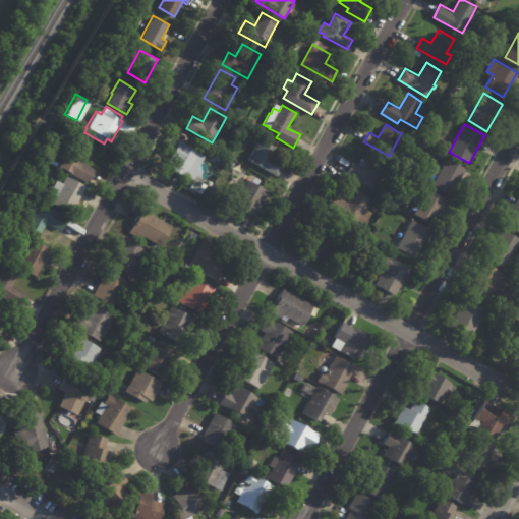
[(192,136),(203,141),(200,146),(190,140),(192,135),(192,136)]
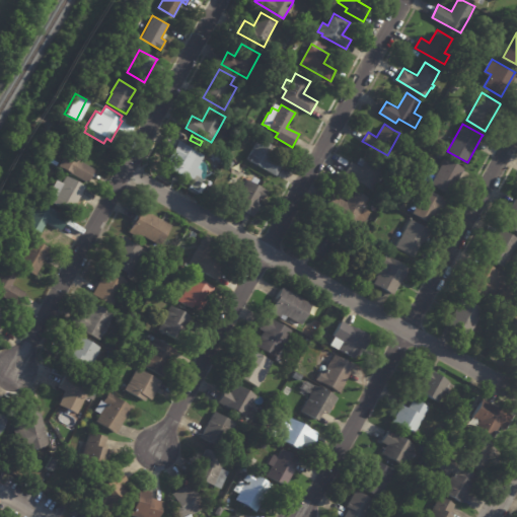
[(271,153),(270,156),(283,163),(277,175),(248,159),(260,138),(275,147),(271,153)]
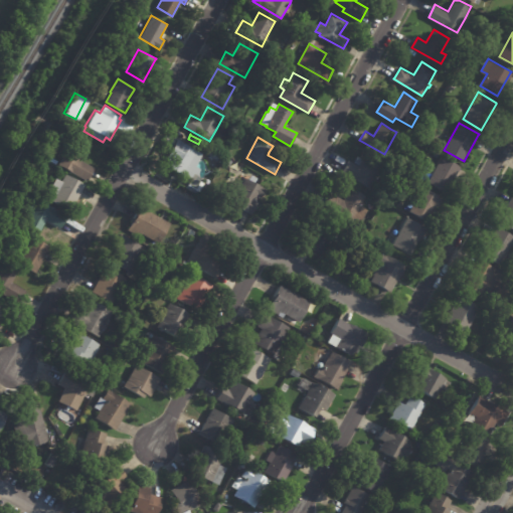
[(80,158),(79,159),(95,168),(88,180),(58,163),(73,139),(88,147),(80,158)]
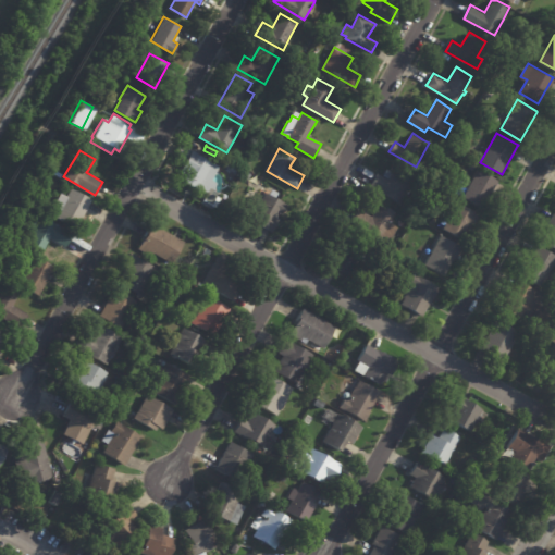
[(219,165),(220,165),(205,193),(179,179),(183,170),(182,169),(193,150),(219,165)]
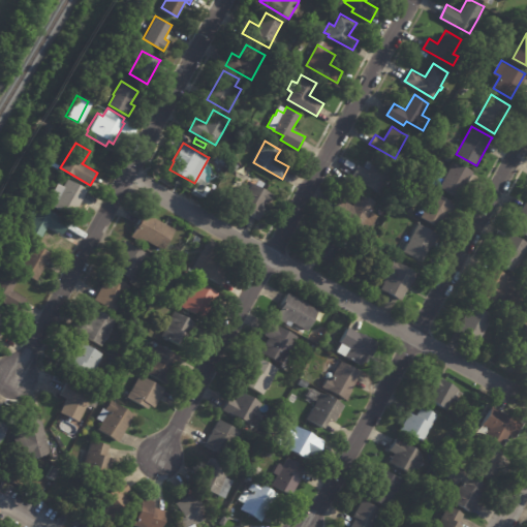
[(212,156),(204,151),(208,145),(216,149),(212,156)]
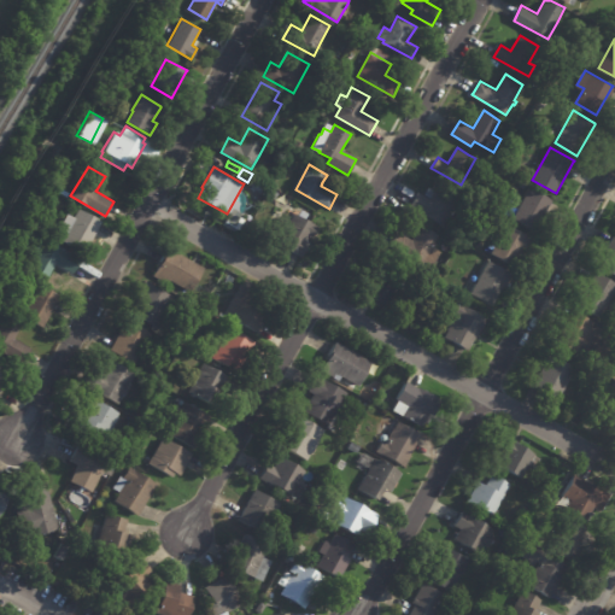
[(255,186),(249,183),(253,175),(267,182),(263,191),(255,186)]
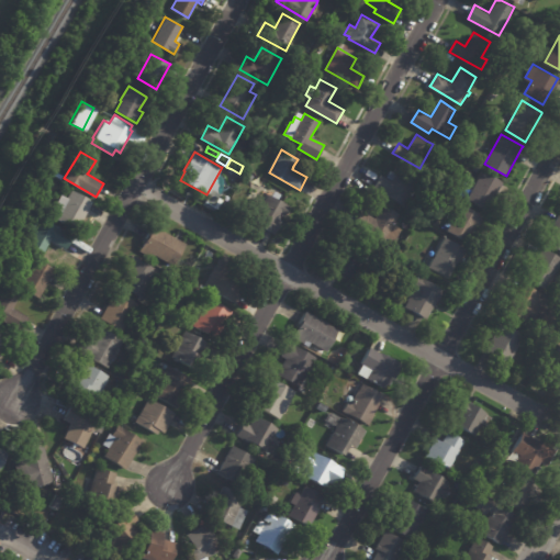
[(377,181),(381,174),(387,177),(391,169),(396,172),(398,171),(400,172),(403,166),(422,176),(405,205),(373,187),(377,181)]
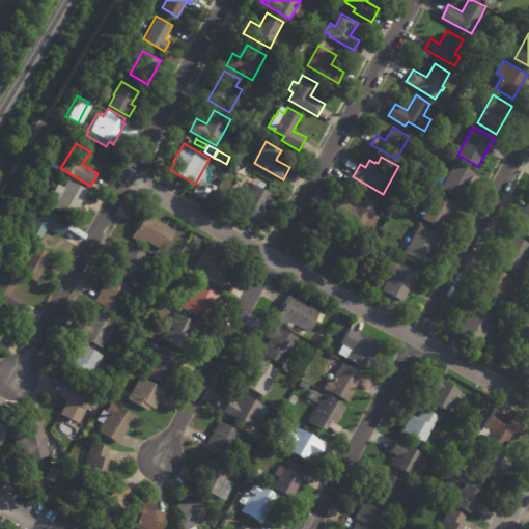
[(475,172),(462,198),(442,187),(456,161),(476,171),(475,172)]
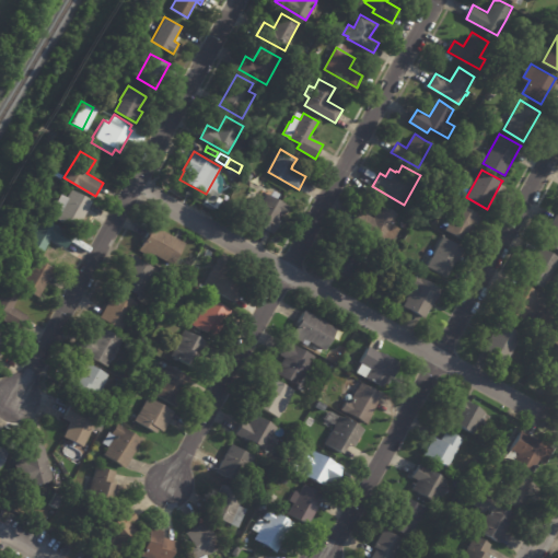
[(91,201),(76,229),(56,218),(60,210),(55,207),(62,194),(67,196),(71,188),(92,200),(91,201)]
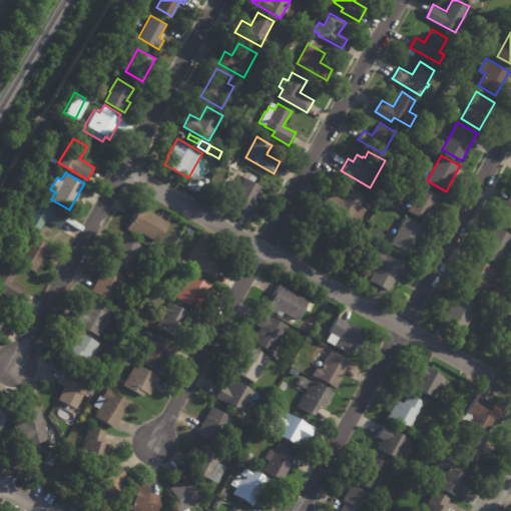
[(196,174),(200,177),(199,179),(200,180),(193,191),(186,186),(194,173),(196,174)]
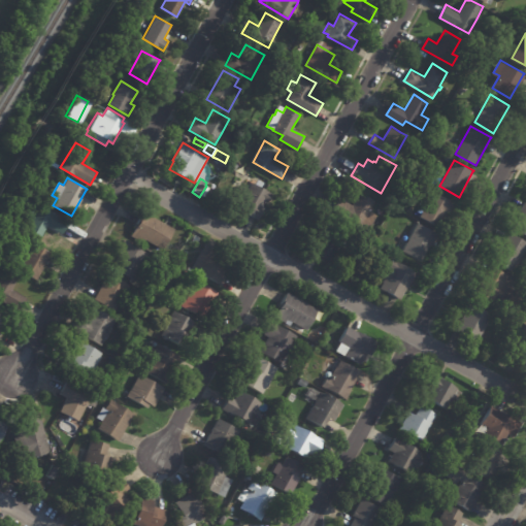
[(266,205),(258,220),(238,208),(252,183),(255,184),(258,178),(264,183),(261,187),(272,193),(266,205)]
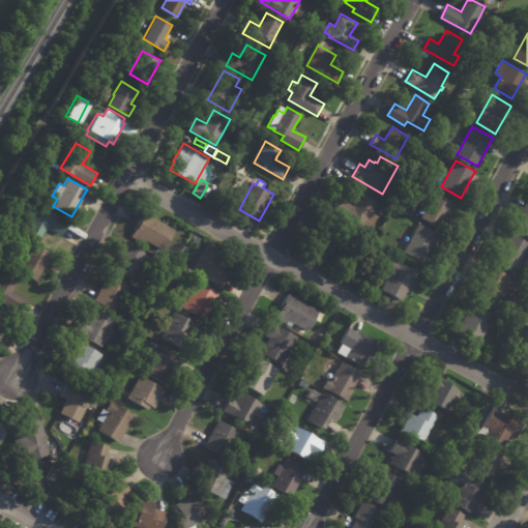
[(456,204),(448,217),(447,216),(440,228),(421,217),(435,192),(456,203),(456,204)]
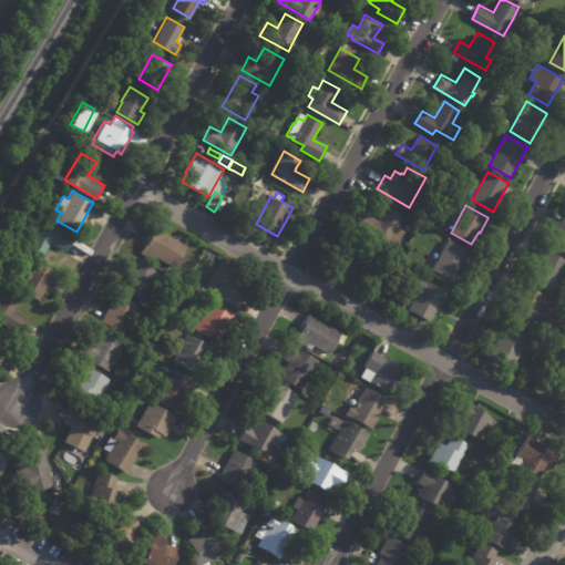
[(361,212),(357,222),(346,215),(350,206),(361,212)]
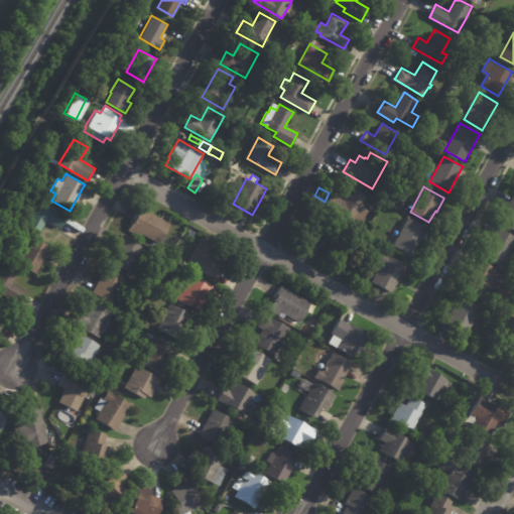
[(332,193),(345,201),(352,187),(367,196),(364,202),(366,203),(364,207),(370,210),(362,226),(325,206),(332,193)]
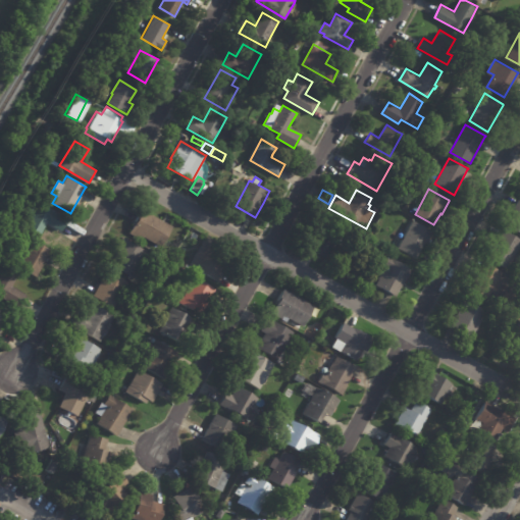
[(29,194),(36,197),(34,203),(27,199),(29,194)]
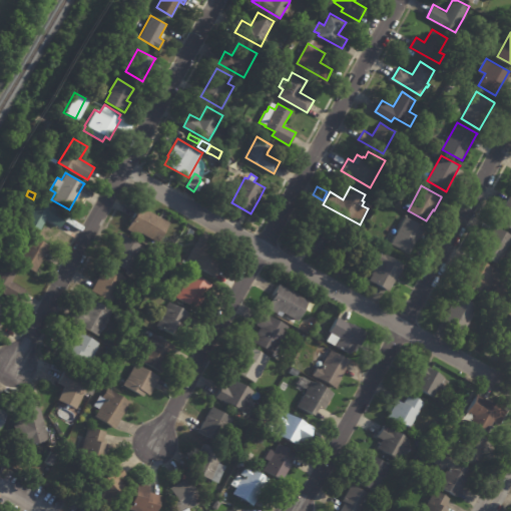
[(407,200),(403,207),(398,204),(401,197),(407,200)]
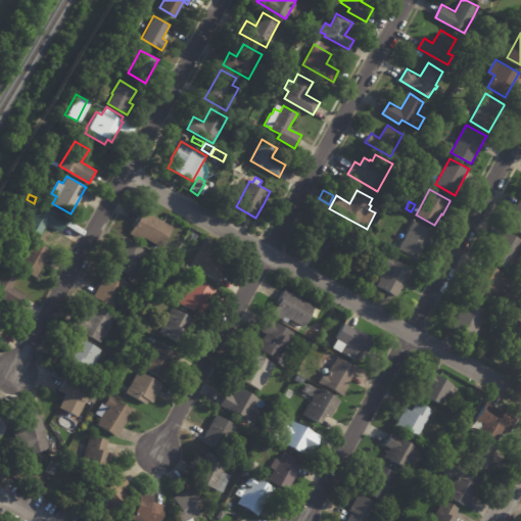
[(516,208),(520,201),(520,231),(511,225),(517,214),(514,211),(516,208)]
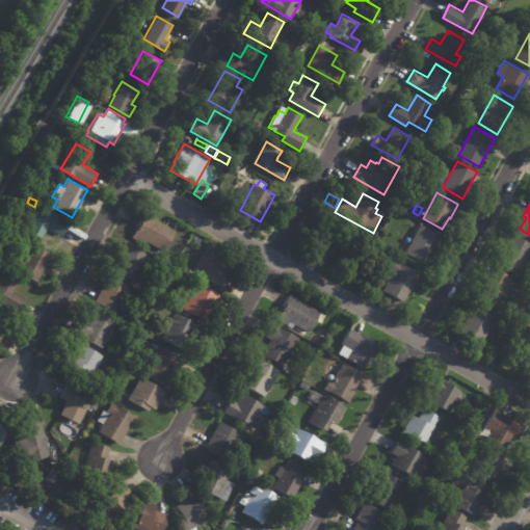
[(68,222),(61,234),(48,227),(42,239),(27,232),(30,226),(25,222),(32,209),(37,212),(41,206),(69,221),(68,222)]
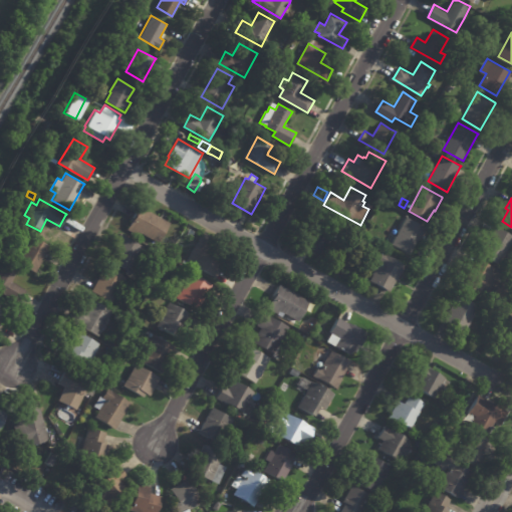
[(136,215),(141,206),(171,222),(160,242),(141,232),(140,235),(129,229),(136,215)]
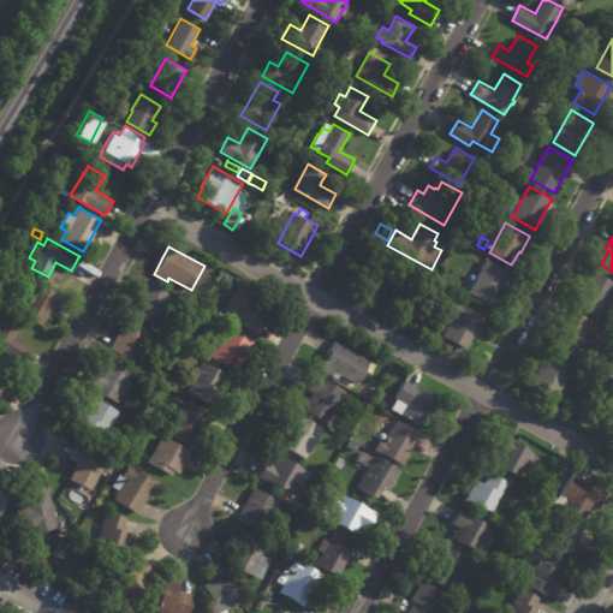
[(510,273),(492,305),(469,292),(487,260),(510,273)]
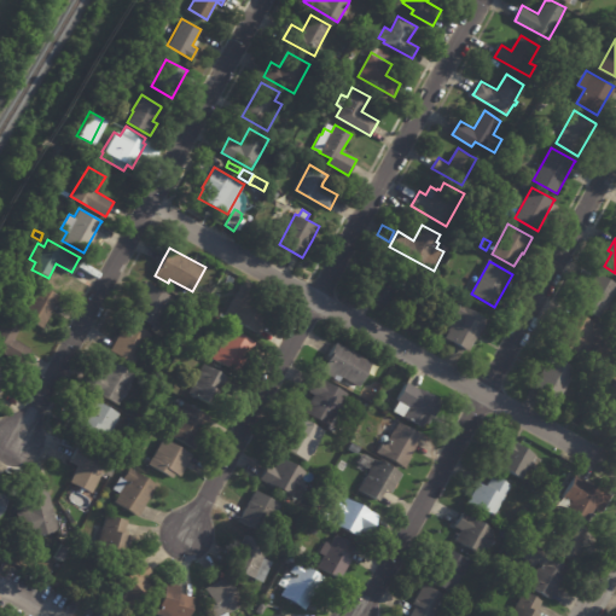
[(376,300),(365,294),(382,262),(405,274),(402,280),(407,283),(402,291),(397,289),(389,306),(376,300)]
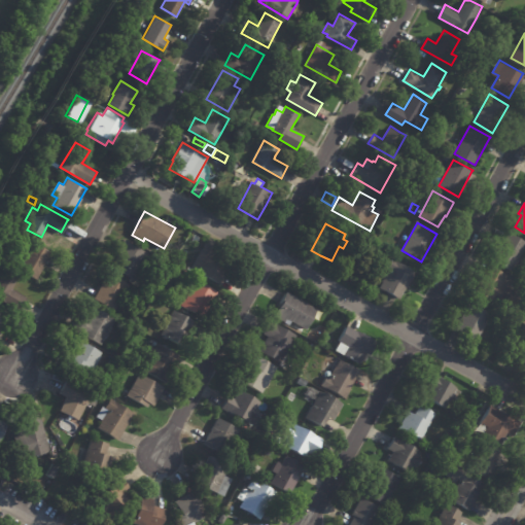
[(524,250),(523,252),(514,271),(494,259),(510,232),(524,240),(524,250)]
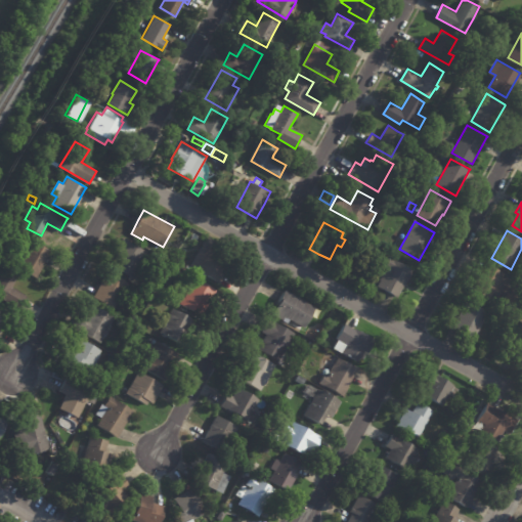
[(226,272),(220,283),(196,269),(197,268),(191,265),(208,235),(237,252),(226,272)]
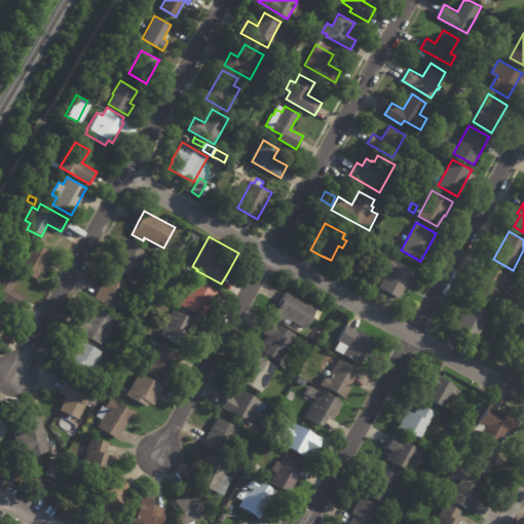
[(51,253),(37,278),(17,267),(33,240),(51,252),(51,253)]
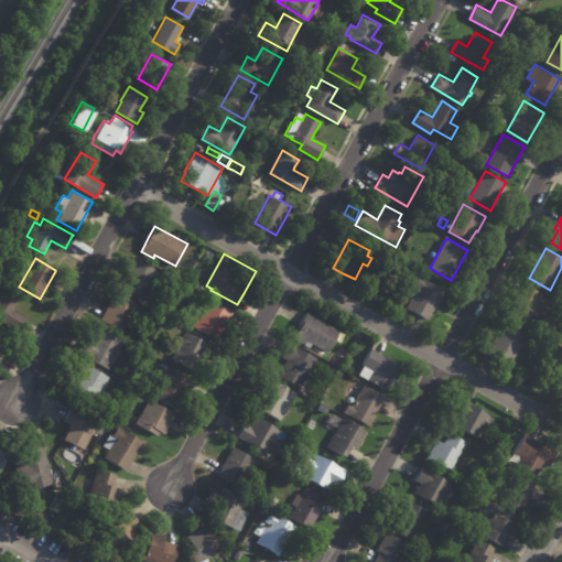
[(153,277),(142,299),(120,285),(136,258),(158,270),(153,277)]
